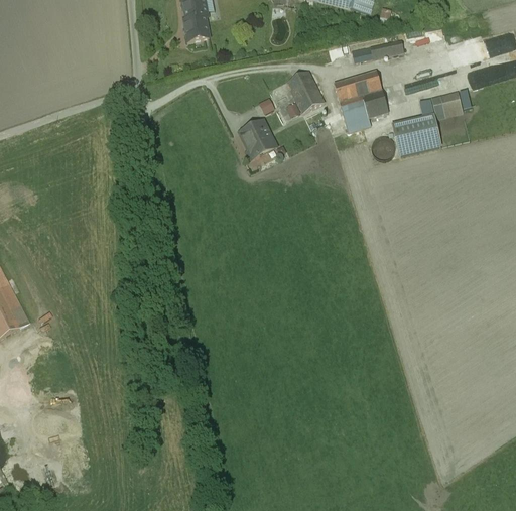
[(183,0),(186,19),(184,19),(188,41),(210,37),(206,16),(208,16),(205,0),(183,0)]
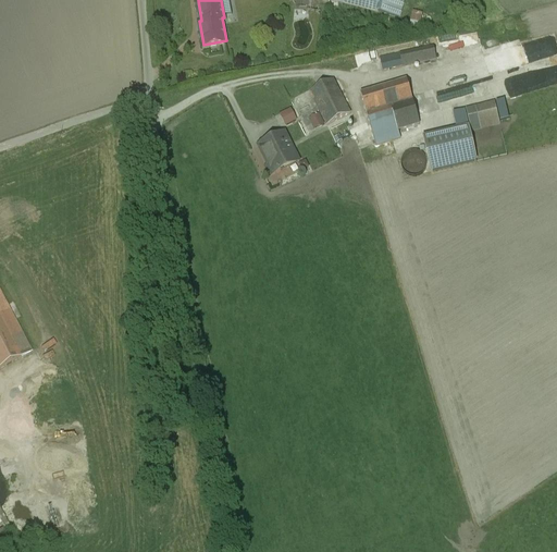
[(380,0),(379,8),(399,12),(403,0),(380,0)]
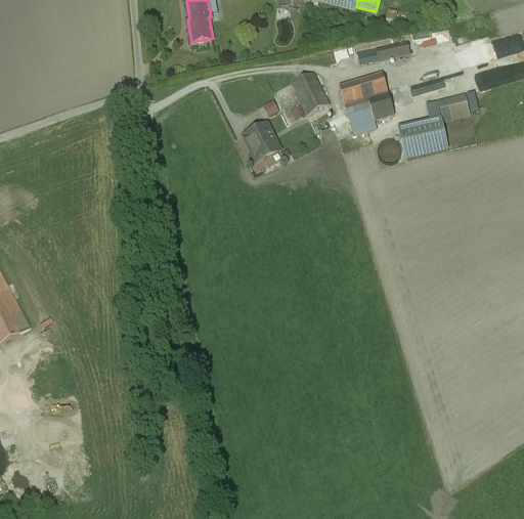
[(408,39),(358,50),(360,61),(410,51),(408,39)]
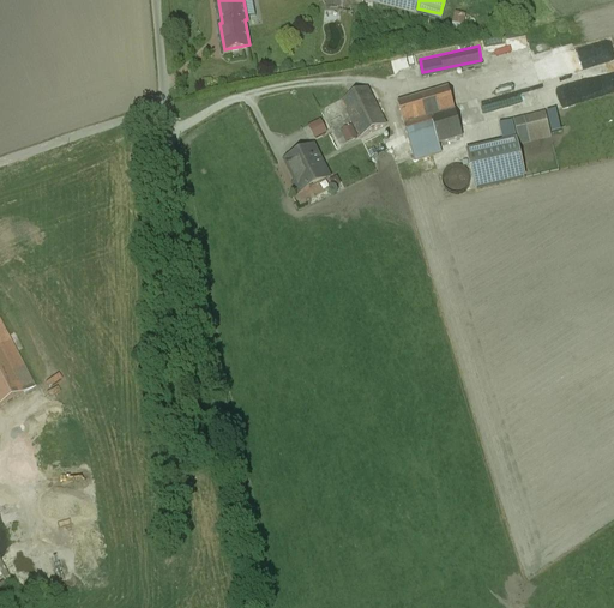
[(368,83),(342,97),(360,133),(386,120),(368,83)]
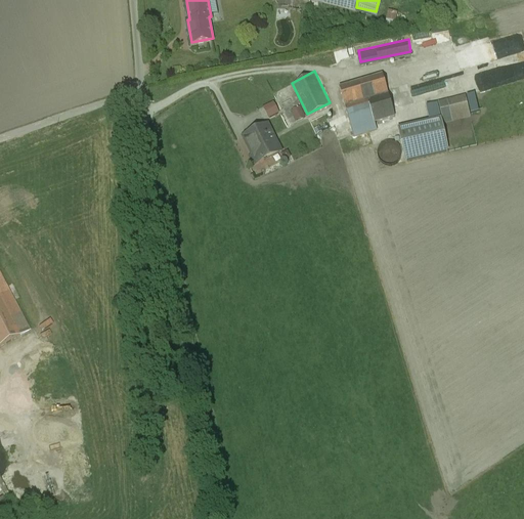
[(383,71),(340,84),(352,125),(395,113),(383,71)]
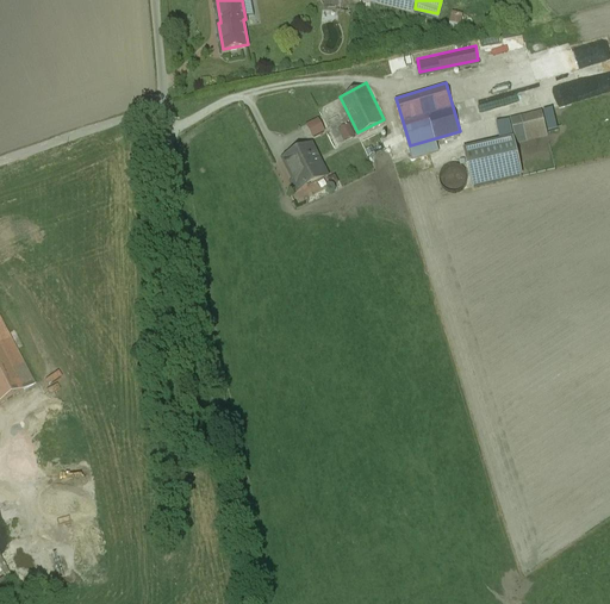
[(542,107),(510,116),(516,138),(518,138),(548,131),(542,107)]
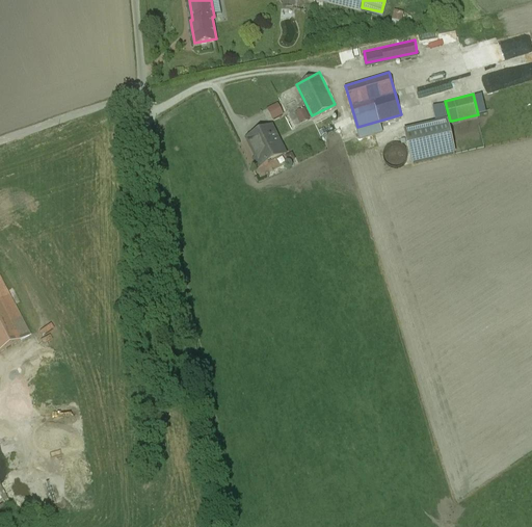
[(280,99),(268,105),(273,116),(285,110),(280,99)]
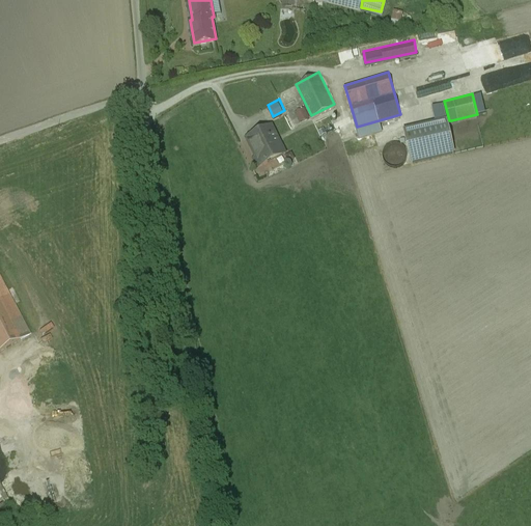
[(446,118),(404,128),(412,159),(453,149),(446,118)]
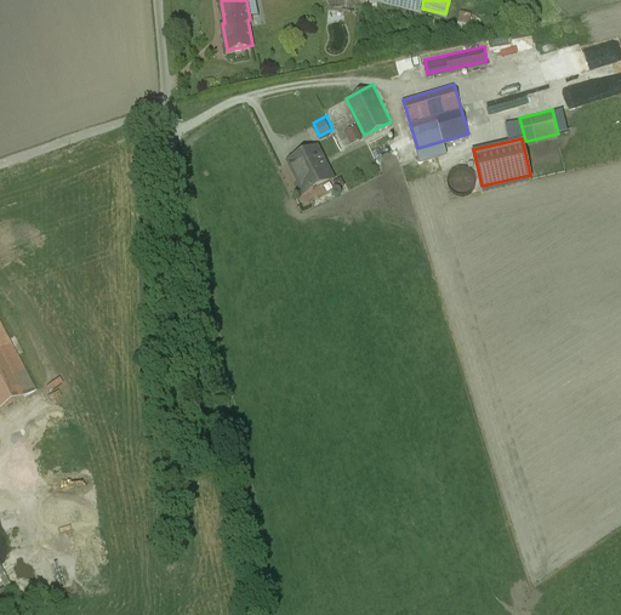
[(317,143),(289,158),(300,180),(297,181),(302,191),(313,186),(312,183),(332,174),(317,143)]
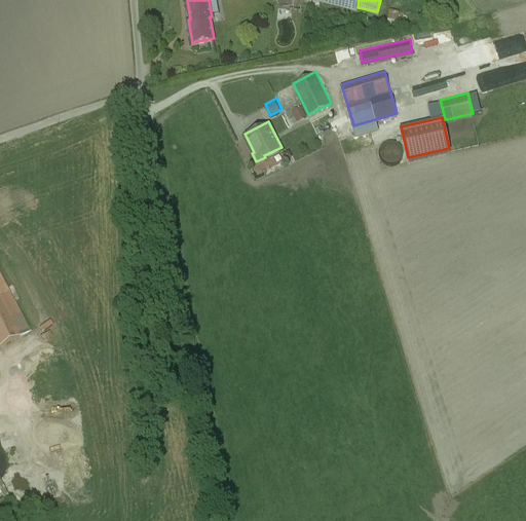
[(381,158),(385,161),(389,162),(395,162),(399,160),(402,156),(404,151),(403,147),(401,143),(398,140),(392,139),(388,139),(384,141),(380,144),(379,149),(379,153),(381,158)]
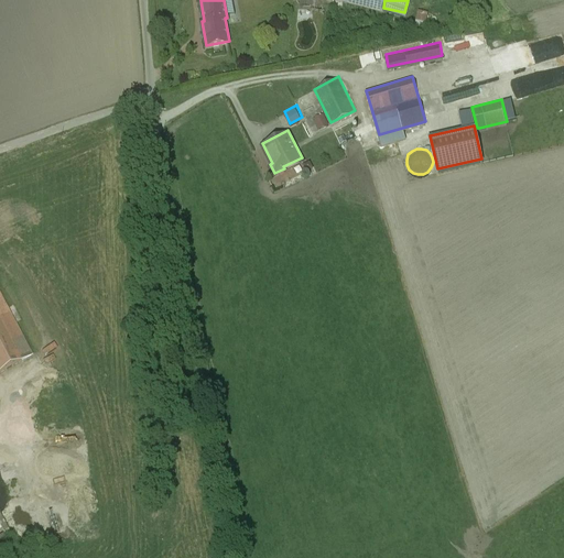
[(0,292),(0,368),(32,351),(0,292)]
